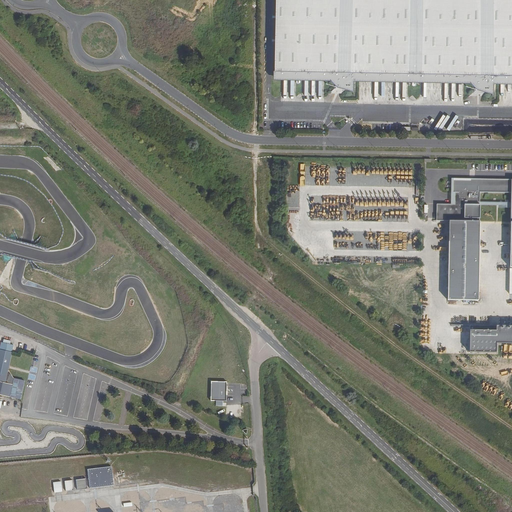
[(511,0),(275,0),(274,77),(330,78),(330,81),(337,87),(344,89),(344,87),(353,87),(353,79),(470,81),(470,83),(477,90),(483,91),(484,90),(493,90),(493,81),(511,81),(511,0)]
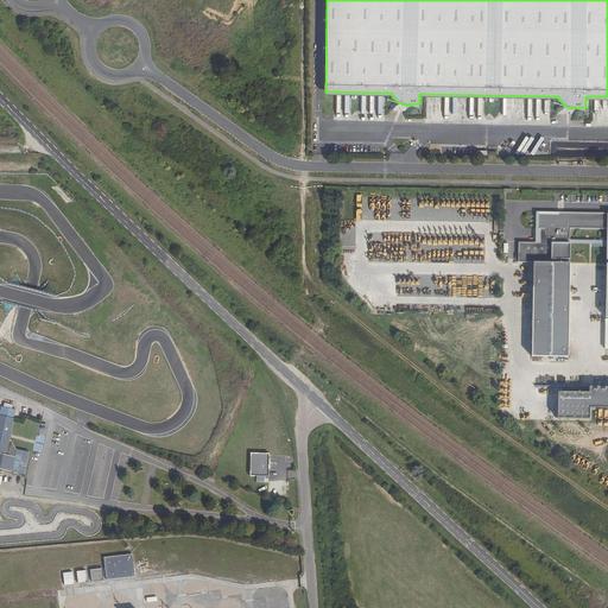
[(519,246),(519,265),(533,265),(532,356),(568,356),(569,228),(607,229),(606,318),(607,317),(607,215),(562,215),(562,217),(558,217),(558,216),(538,216),(537,232),(540,232),(540,246),(537,246),(519,246)]
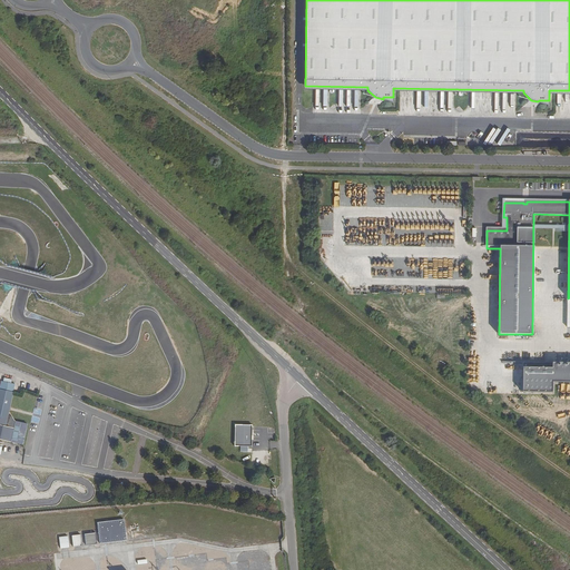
[(569,363),(523,362),(522,392),(552,393),(552,382),(569,382),(569,363)]
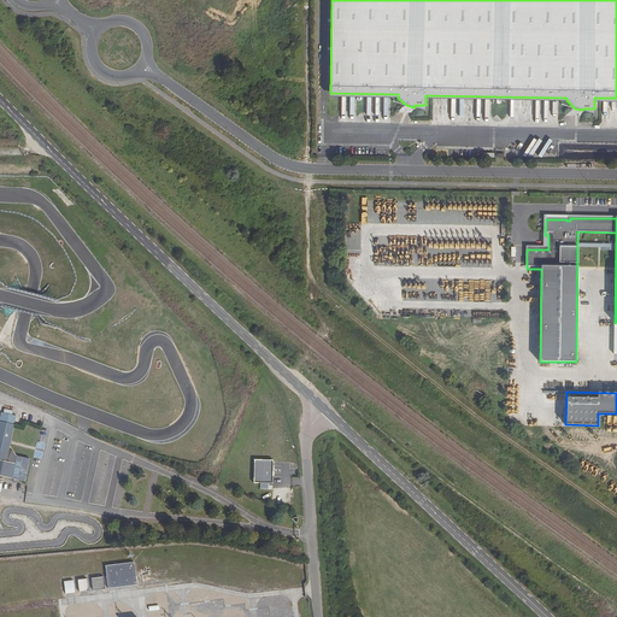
[(0,417),(0,421),(15,424),(16,417),(1,415),(0,417)]
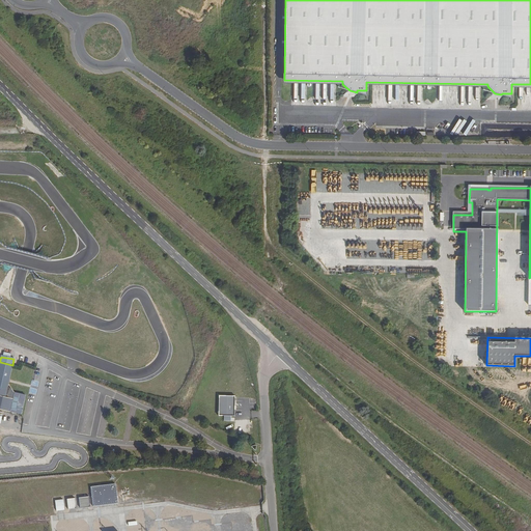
[(26,395),(15,393),(9,385),(8,385),(12,365),(0,362),(0,410),(22,415),(26,395)]
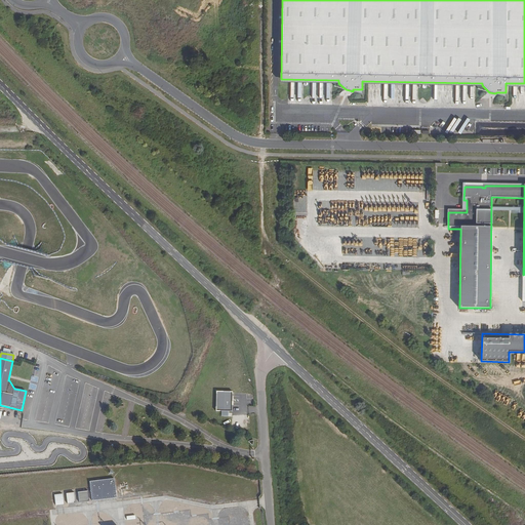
[(215,389),(215,409),(236,410),(236,389),(215,389)]
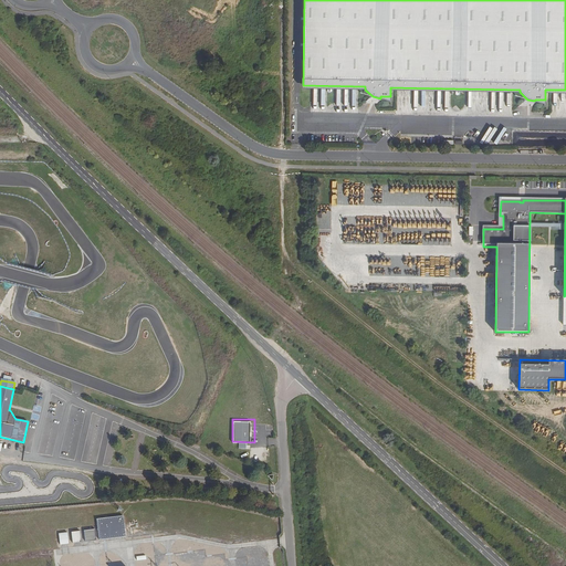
[(97,520),(100,541),(125,537),(123,516),(97,520)]
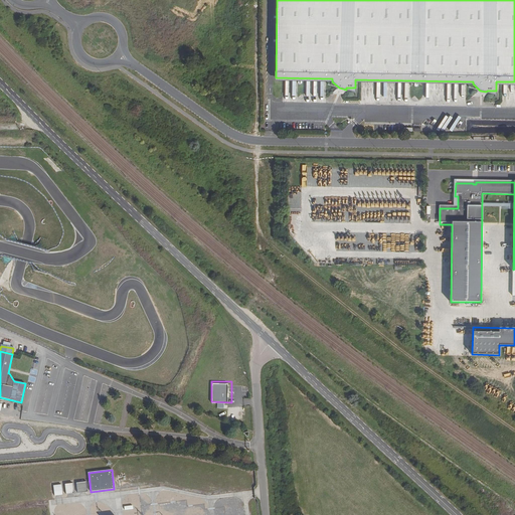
[(76,483),(77,493),(88,492),(87,482),(76,483)]
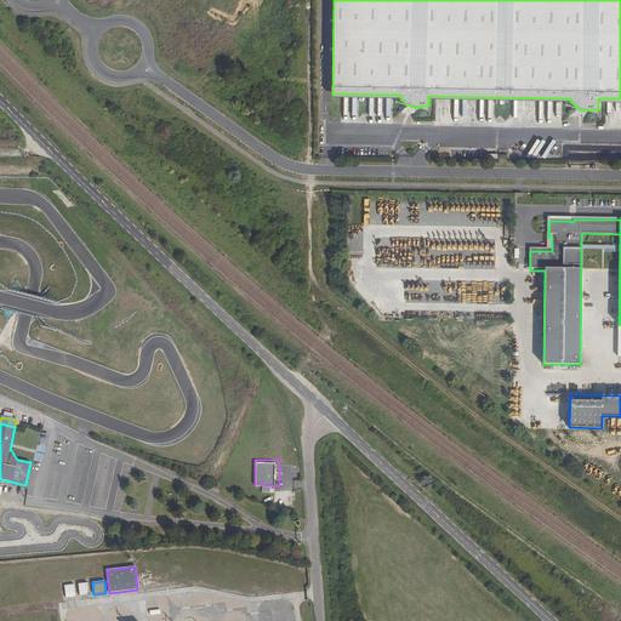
[(79,584),(80,596),(90,594),(87,582),(79,584)]
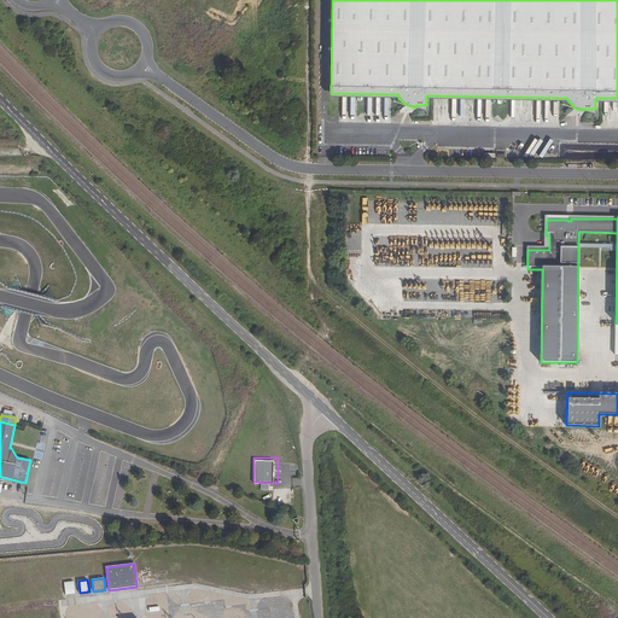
[(64,582),(65,595),(76,594),(74,581),(64,582)]
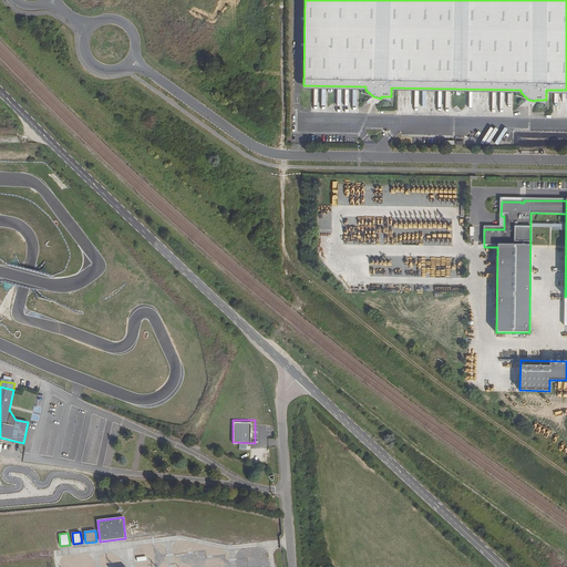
All buildings are outlined.
